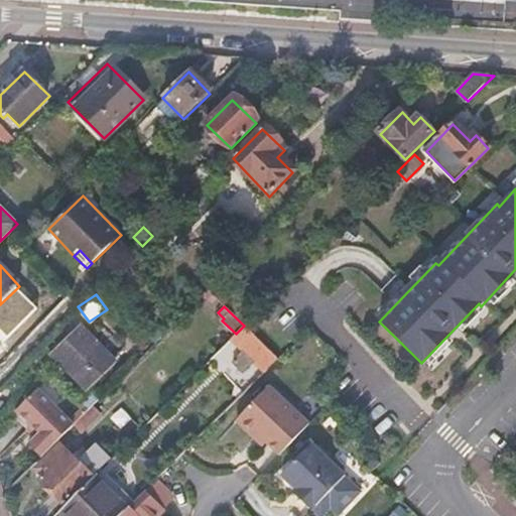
[(236,334),(230,340),(242,352),(231,364),(243,375),(254,363),(263,373),(277,359),(244,326),(236,334)]
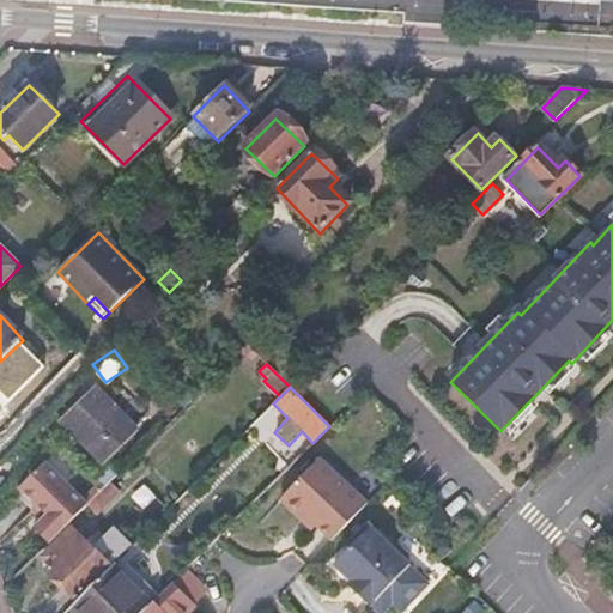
[(95,390),(64,423),(107,465),(138,434),(95,390)]
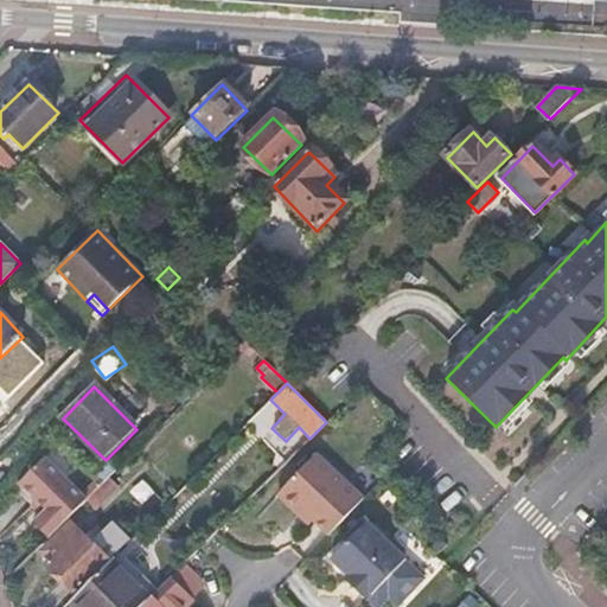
[(365,494),(320,451),(280,492),(301,513),(307,508),(317,517),(331,530),(365,494)]
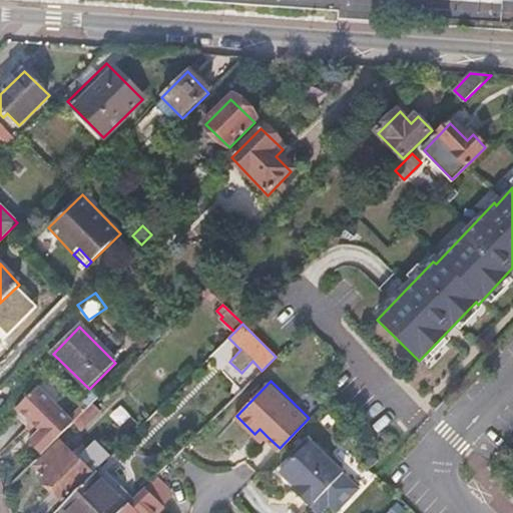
[(72,424),(36,388),(15,409),(29,424),(38,432),(34,436),(26,443),(39,456),(72,424)]
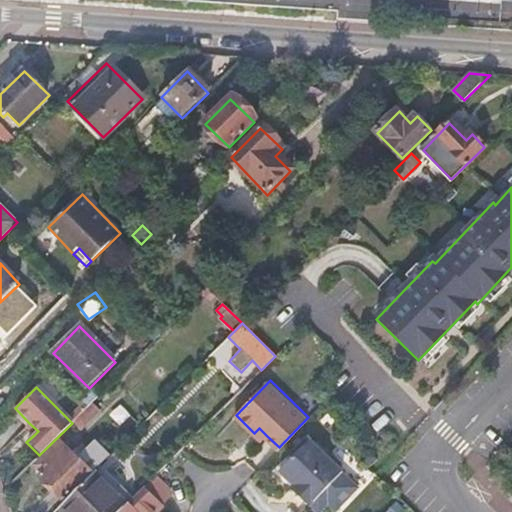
[(38,431),(29,423),(25,427),(34,435),(38,431)]
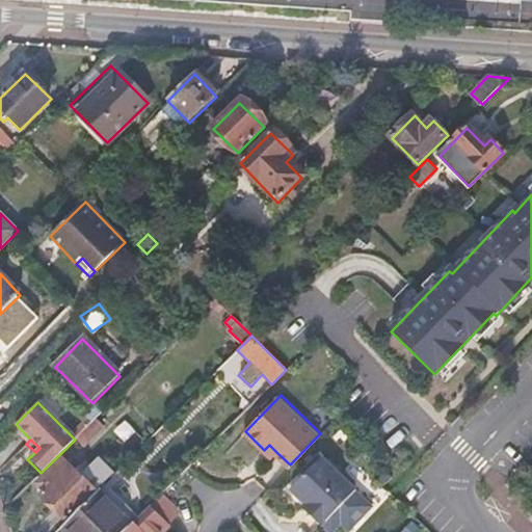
[(269,445),(264,450),(273,458),(277,453),(269,445)]
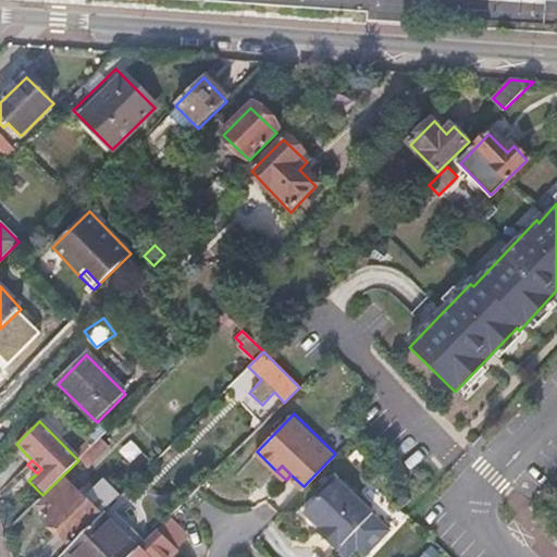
[(354,495),(335,478),(301,511),(318,528),(324,533),(320,536),(334,551),(336,549),(344,556),(345,556),(355,547),(359,552),(383,525),(371,514),(372,514),(370,511),(370,505),(360,495),(354,495)]
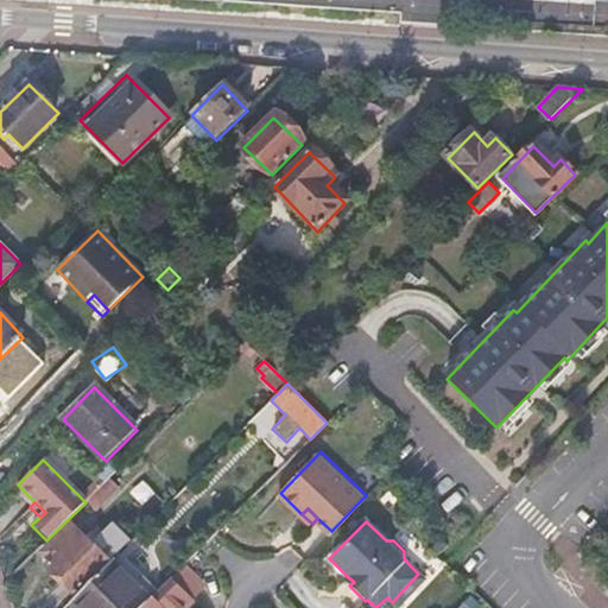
[(46,546),(55,556),(45,565),(74,595),(108,562),(70,523),(46,546)]
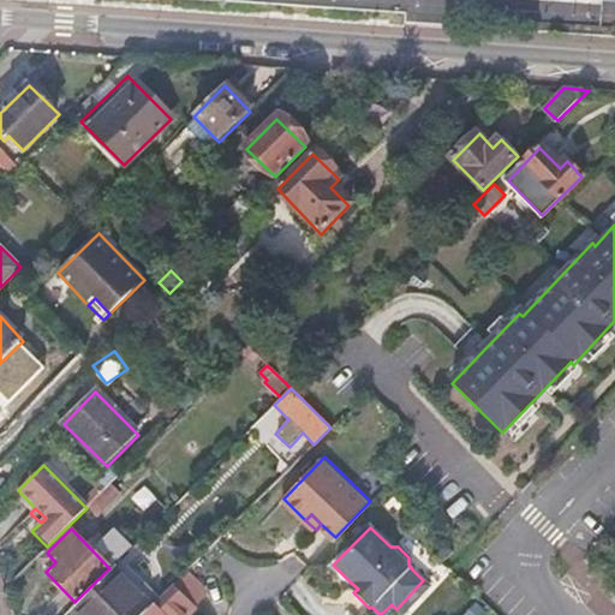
[(91,549),(109,568),(130,547),(112,529),(91,549)]
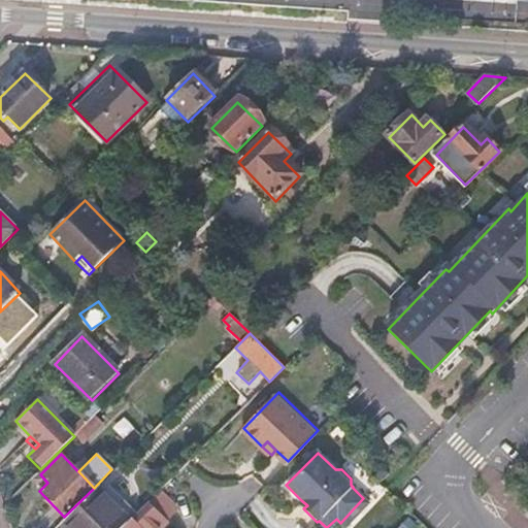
[(390,471),(386,466),(376,475),(382,480),(390,471)]
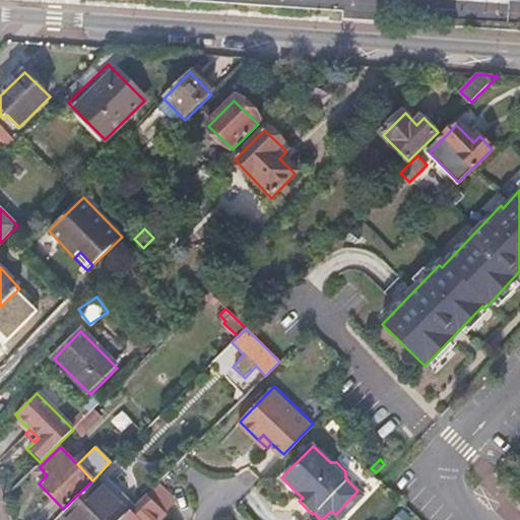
[(28,474),(19,462),(0,481),(0,493),(2,501),(28,474)]
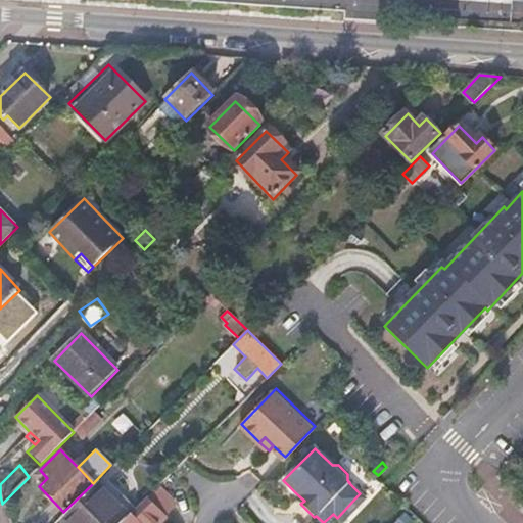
[(100,478),(57,521),(58,522),(123,522),(134,512),(100,478)]
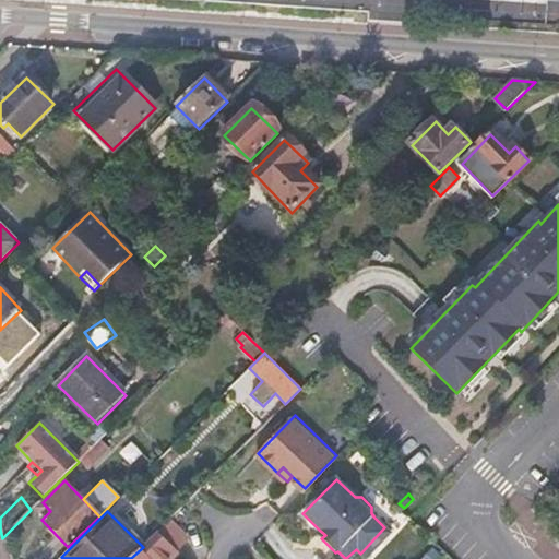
[(169,521),(143,547),(131,558),(167,558),(176,551),(165,540),(177,530),(169,521)]
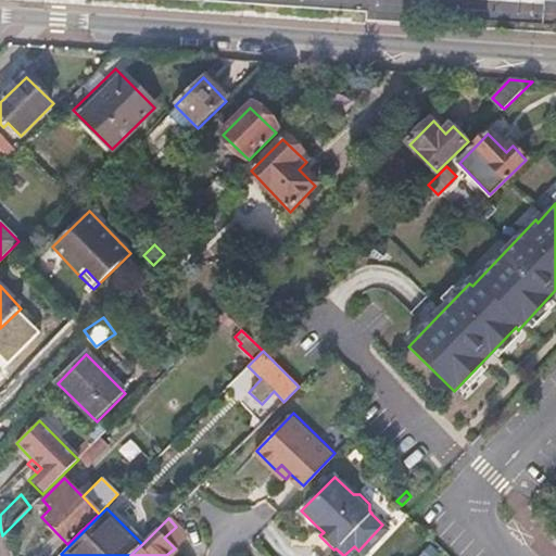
[(388,530),(382,525),(358,551),(363,555),(388,530)]
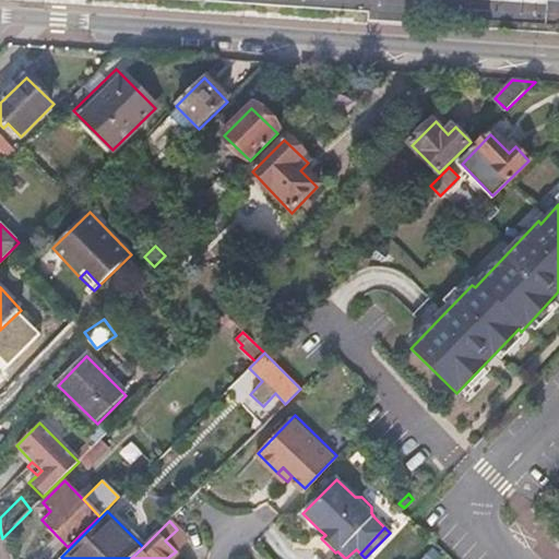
[(188,539),(177,530),(165,540),(176,551),(188,539)]
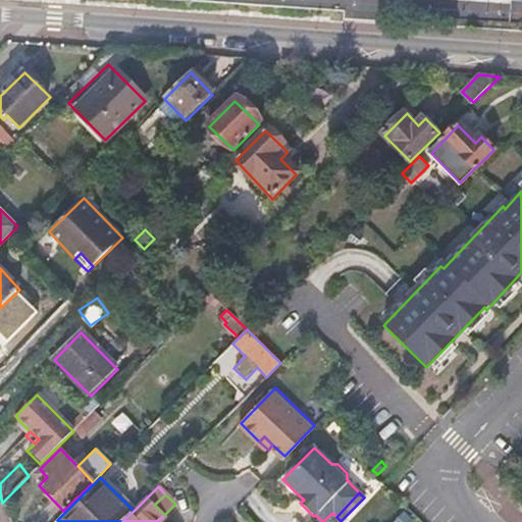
[(298,494),(295,498),(300,503),(304,500),(298,494)]
